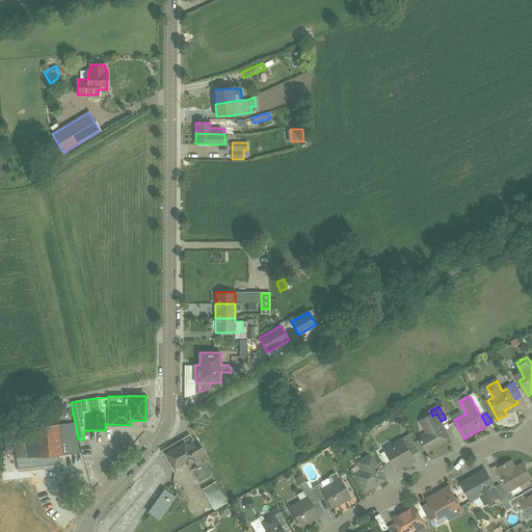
[(432,416),(422,422),(428,433),(420,437),(428,452),(451,440),(441,421),(436,414),(432,416)]
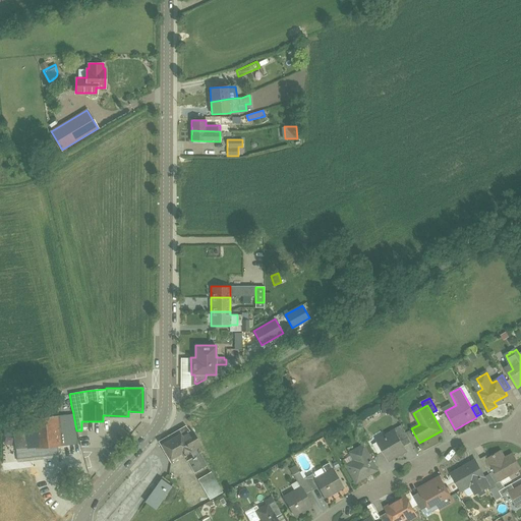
[(17,430),(13,431),(15,449),(22,449),(31,448),(34,447),(34,449),(61,446),(76,444),(75,436),(73,414),(73,413),(65,414),(66,424),(59,425),(58,415),(48,416),(48,415),(47,414),(45,414),(44,416),(44,417),(16,420),(17,430)]
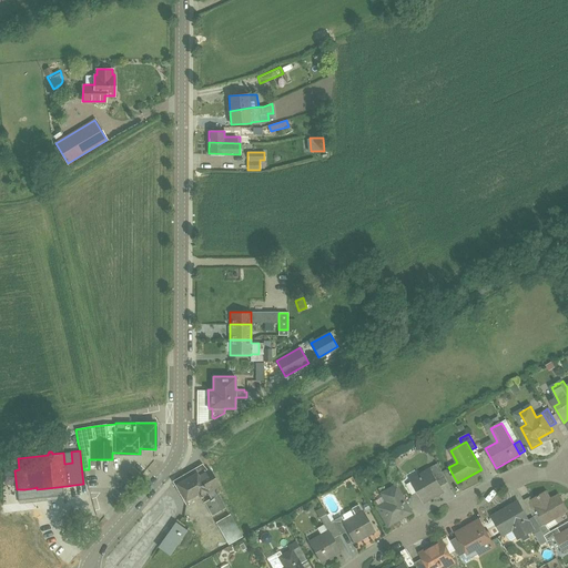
[(449,482),(438,463),(430,468),(432,470),(433,470),(442,486),(449,482)]
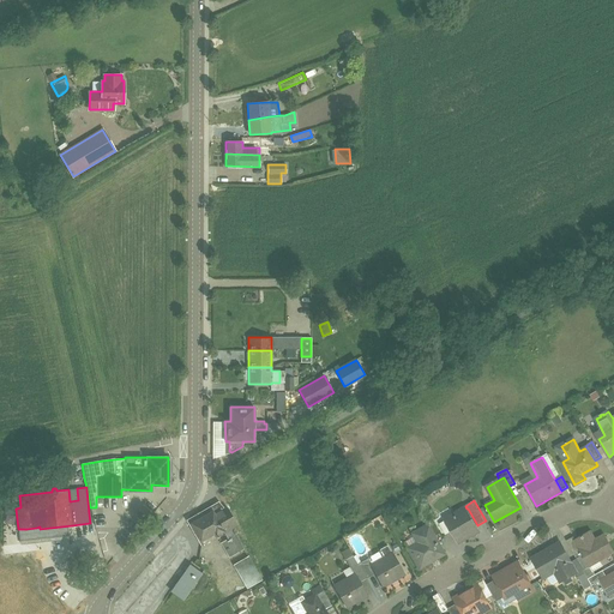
[(222,509),(218,504),(190,521),(203,543),(236,524),(226,506),(222,509)]
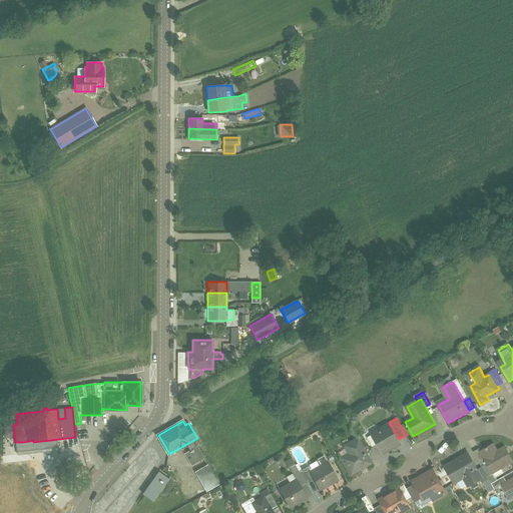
[(399,439),(391,425),(390,425),(373,435),(383,452),(400,443),(399,439)]
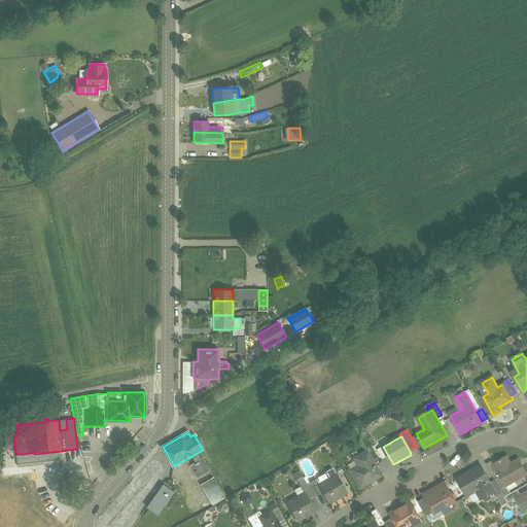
[(379,457),(373,445),(366,449),(369,451),(375,460),(379,457)]
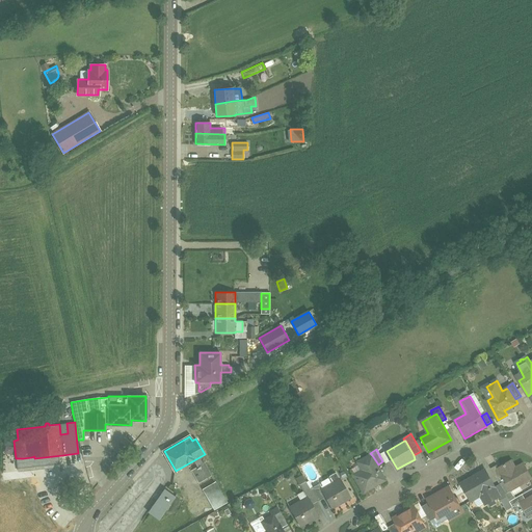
[(378,464),(372,455),(363,460),(367,468),(354,475),(364,493),(375,486),(379,483),(379,484),(387,480),(378,464)]
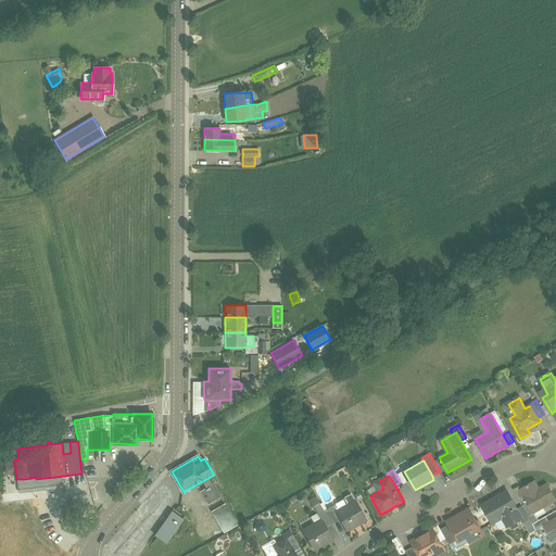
[(544,485),(540,489),(535,481),(521,489),(526,497),(534,513),(535,512),(543,506),(544,507),(555,500),(551,491),(547,493),(544,485)]
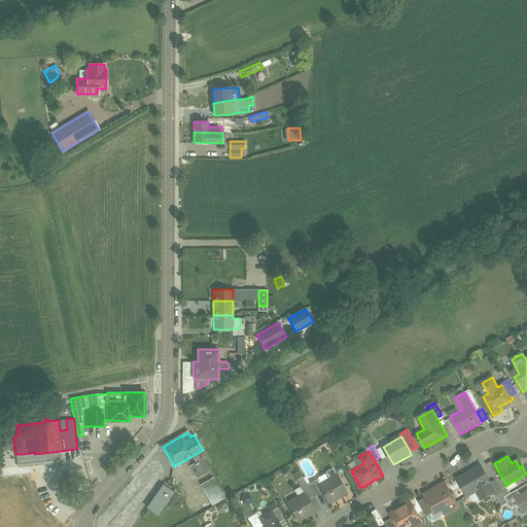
[(209,471),(202,459),(190,466),(198,478),(209,471)]
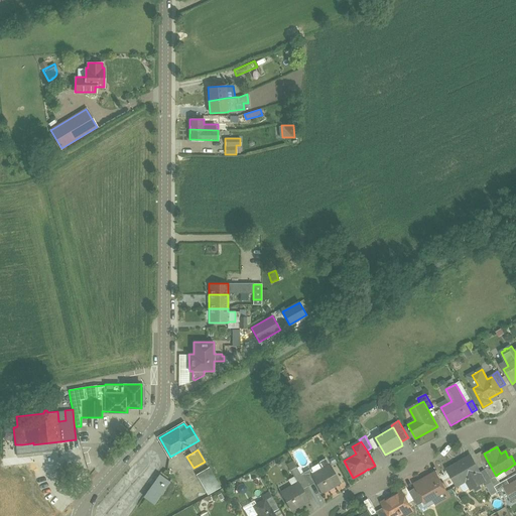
[(484,454),(483,452),(477,455),(483,465),(488,462),(484,454)]
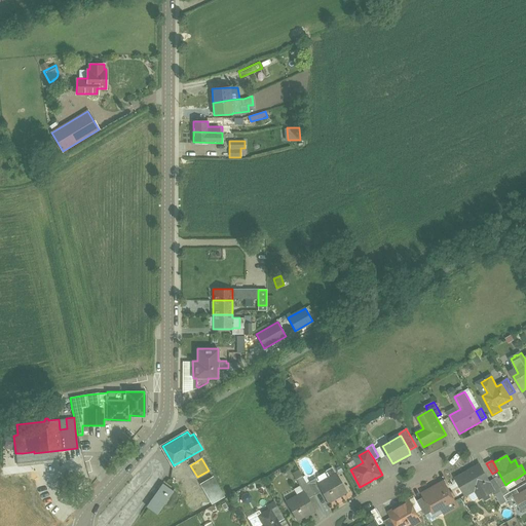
[(480,465),(457,479),(466,495),(477,489),(477,490),(480,489),(483,495),(481,497),(481,498),(494,490),(489,482),(480,465)]
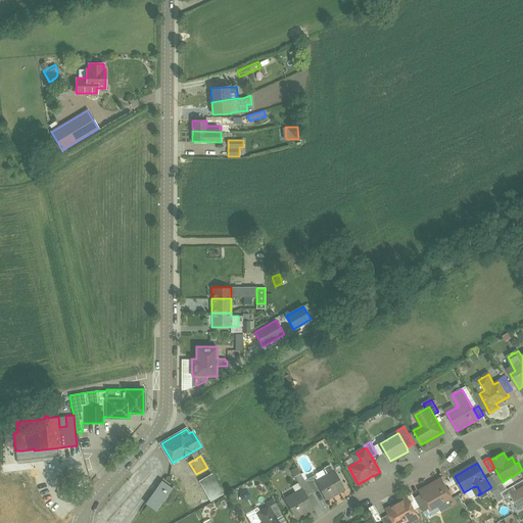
[(291,470),(299,484),(304,481),(296,467),(291,470)]
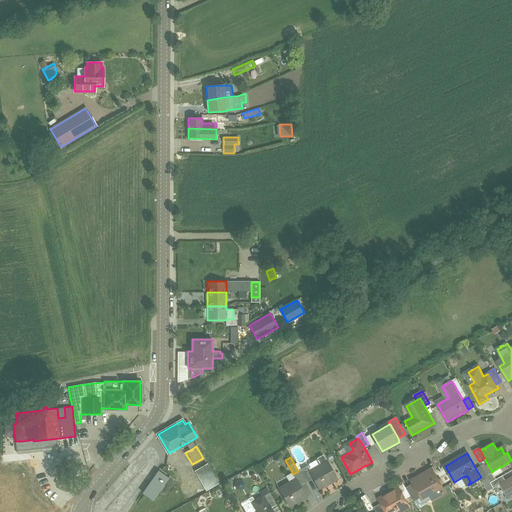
[(310,470),(309,471),(313,478),(319,488),(336,478),(327,461),(310,470)]
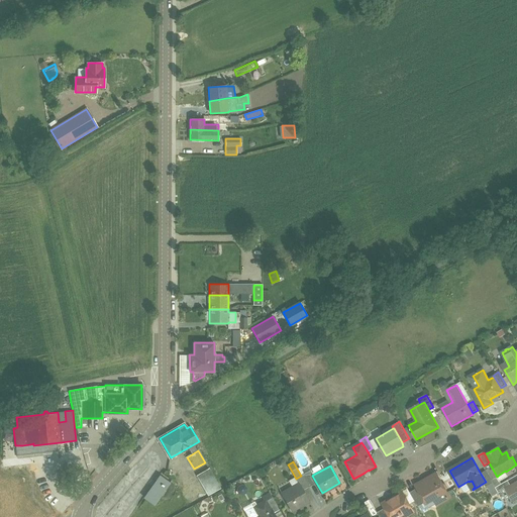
[(210,469),(198,476),(209,495),(221,488),(210,469)]
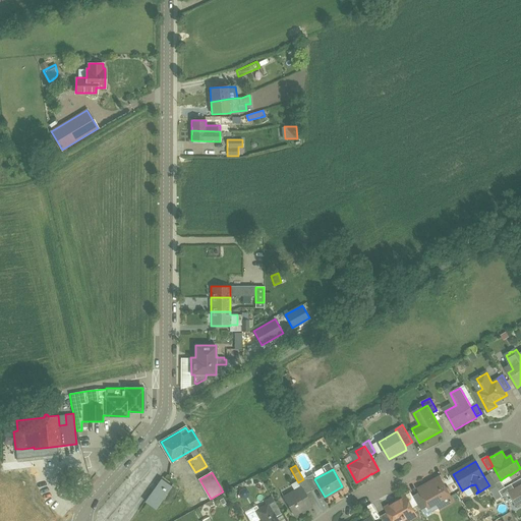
[(312,474),(304,478),(311,490),(319,486),(314,479),(315,478),(312,474)]
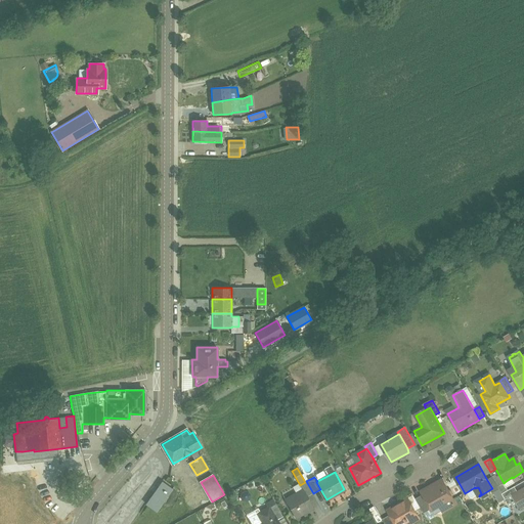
[(499,489),(493,477),(487,480),(492,488),(494,492),(499,489)]
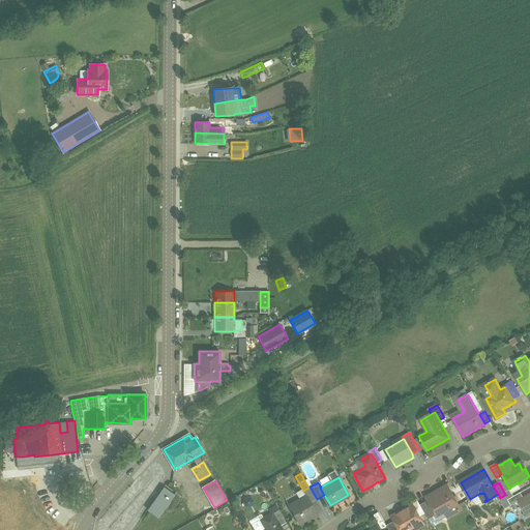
[(317,499),(310,487),(308,488),(303,491),(306,496),(307,496),(311,502),(317,499)]
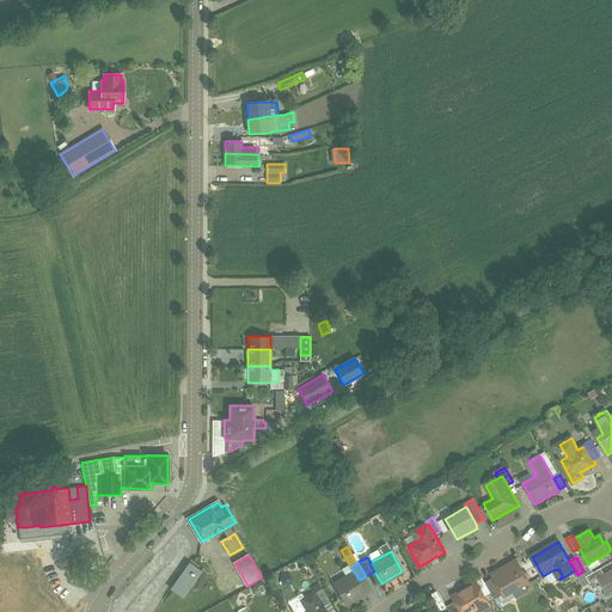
[(519,562),(505,570),(503,568),(493,575),(494,577),(503,594),(516,587),(521,595),(533,588),(528,580),(528,577),(527,574),(525,574),(519,562)]
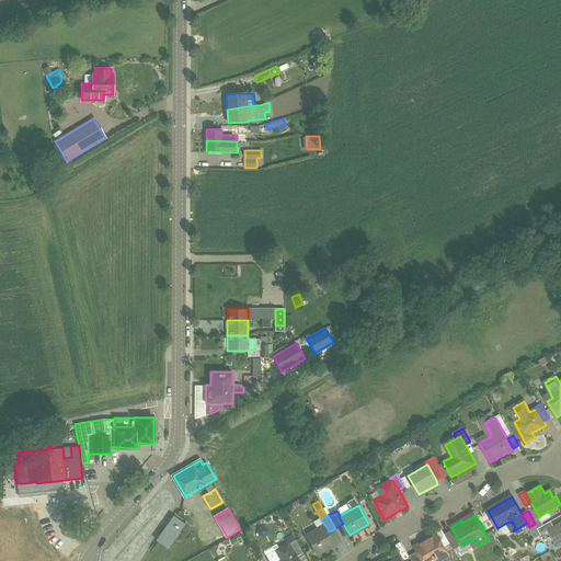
[(175,517),(159,541),(168,547),(184,524),(175,517)]
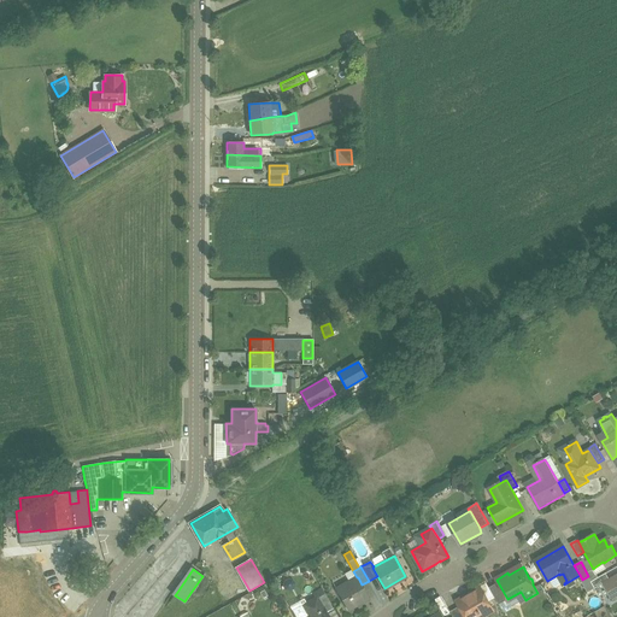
[(606,574),(592,582),(595,588),(605,583),(611,581),(610,580),(606,574)]
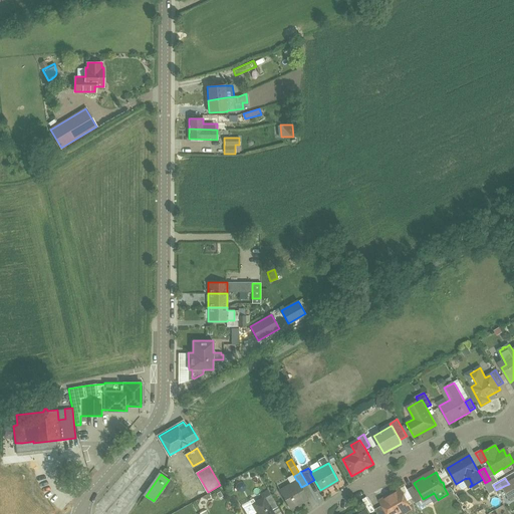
[(513,479),(508,483),(509,484),(504,486),(511,500),(513,498),(513,479)]
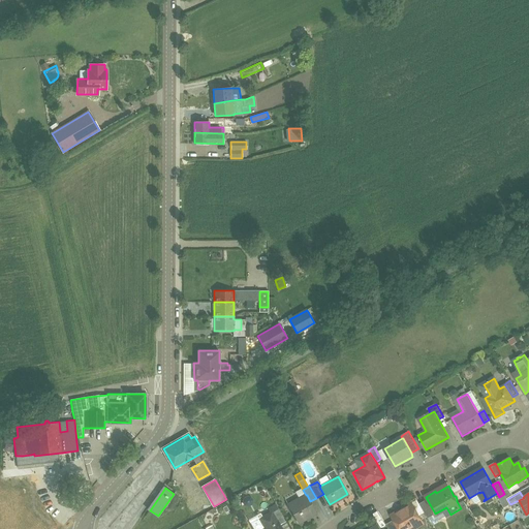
[(306,495),(288,504),(299,523),(316,512),(310,501),(307,495),(306,495)]
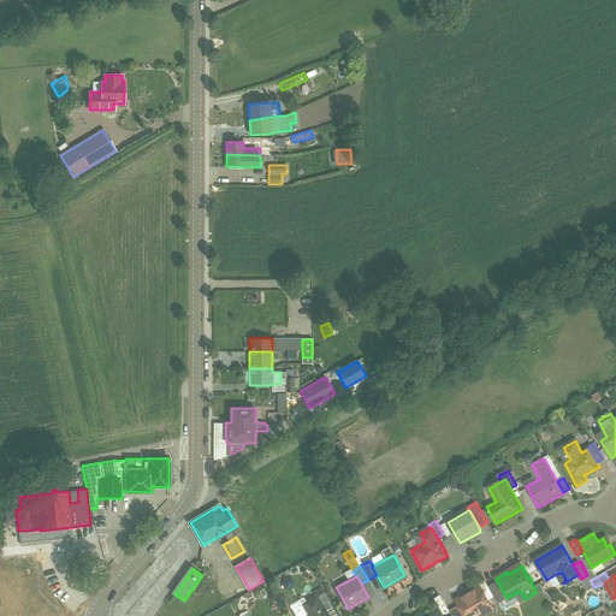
[(507,598),(497,581),(490,586),(498,603),(507,598)]
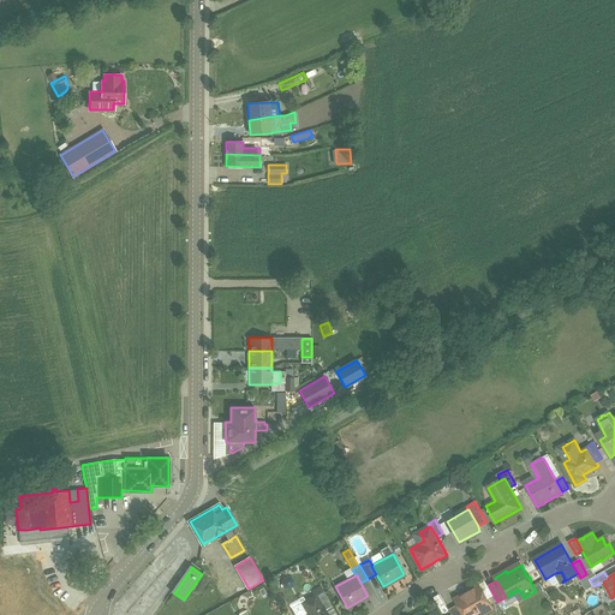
[(481,585),(464,595),(464,596),(457,601),(458,604),(464,614),(473,614),(479,611),(481,614),(493,609),(481,585)]
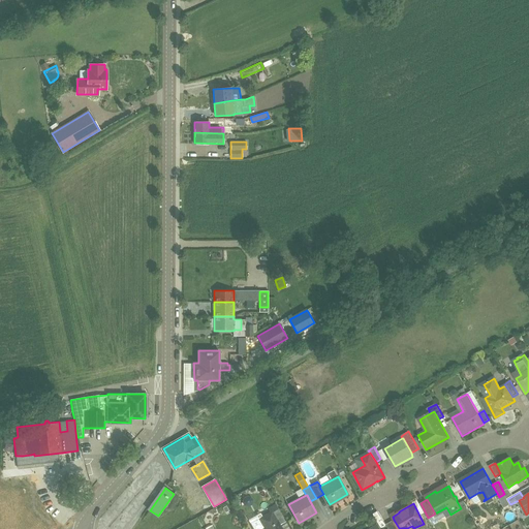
[(279,508),(261,519),(263,519),(268,527),(263,528),(282,528),(281,525),(286,522),(279,508)]
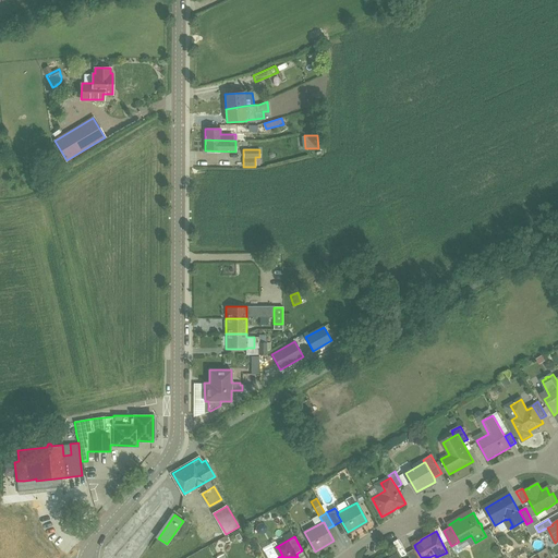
[(421,557),(415,548),(408,553),(410,557),(421,557)]
